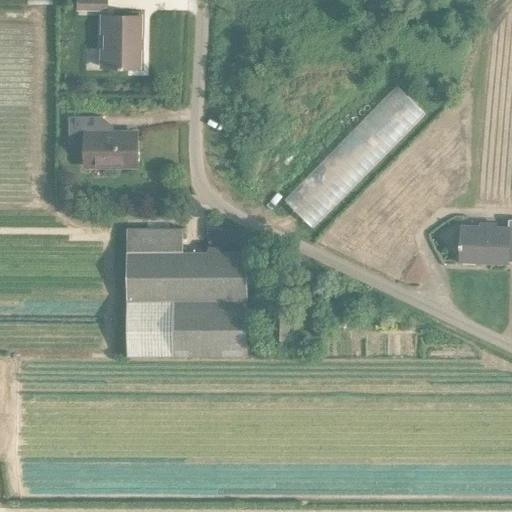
[(109,11),(109,0),(80,0),(80,10),(109,11)]
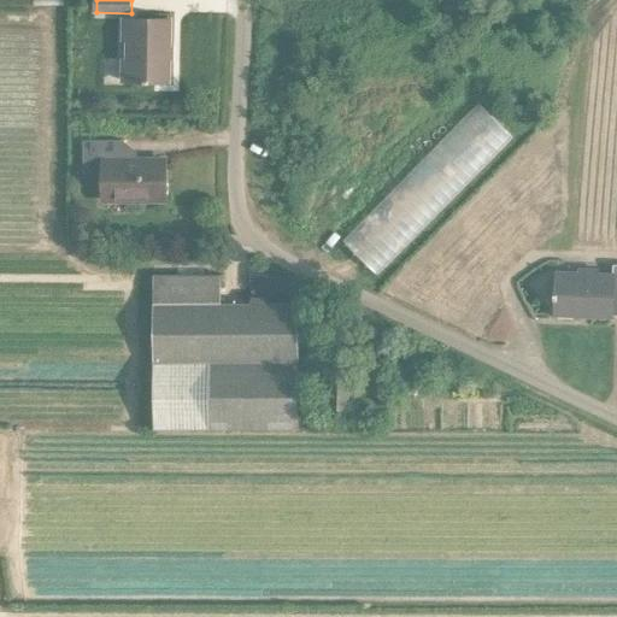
[(163,59),(163,46),(168,46),(168,18),(123,18),(123,40),(128,40),(128,59),(123,59),(123,81),(142,81),(142,83),(148,83),(148,81),(168,81),(168,59),(163,59)]
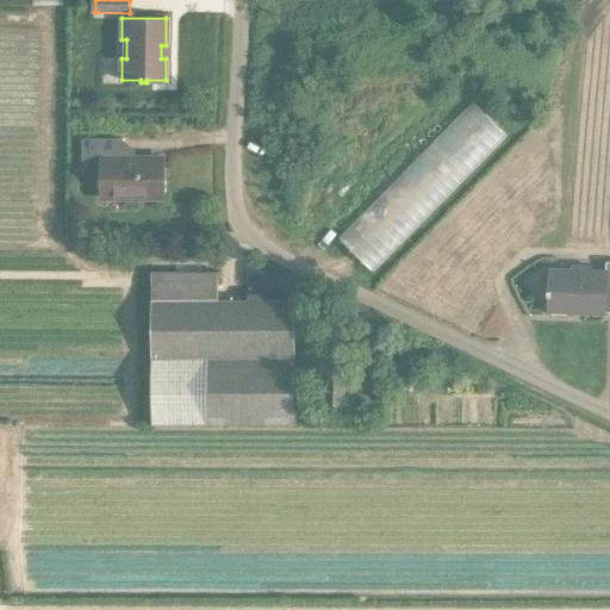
[(473,99),(340,235),(372,267),(506,131),(473,99)]
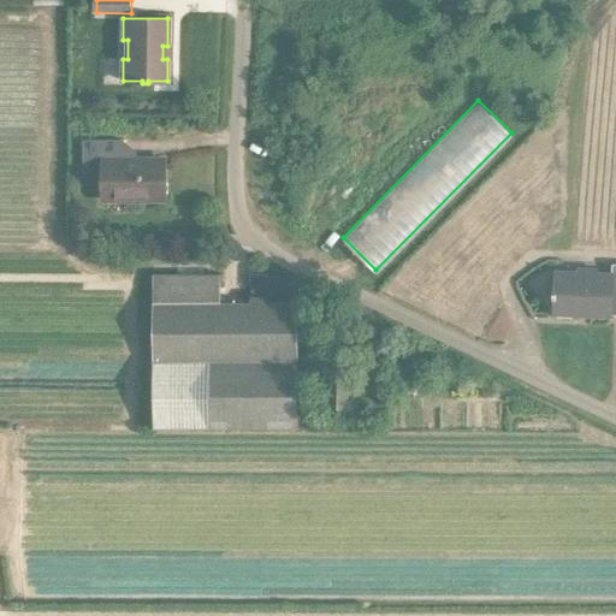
[(116,140),(82,140),(82,172),(104,172),(105,200),(161,200),(161,159),(116,159),(116,140)]
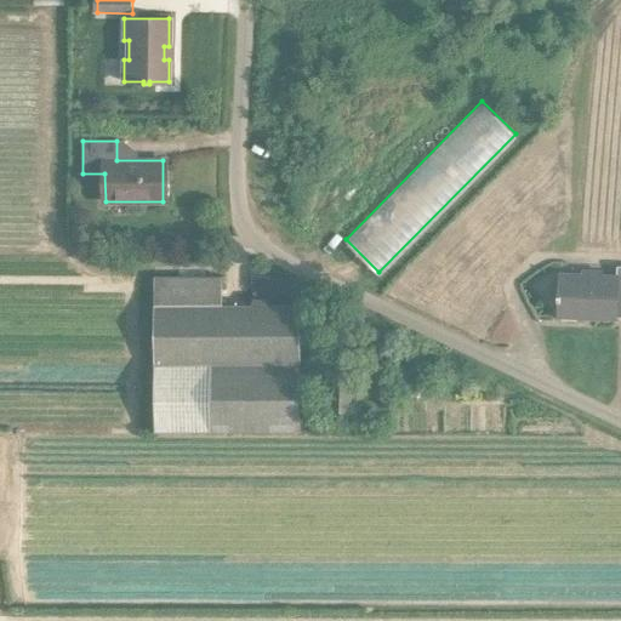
[(557,315),(562,315),(580,315),(580,312),(592,312),(592,317),(615,318),(615,313),(620,312),(620,266),(616,266),(615,278),(558,275),(558,295),(557,295),(556,301),(558,301),(557,315)]
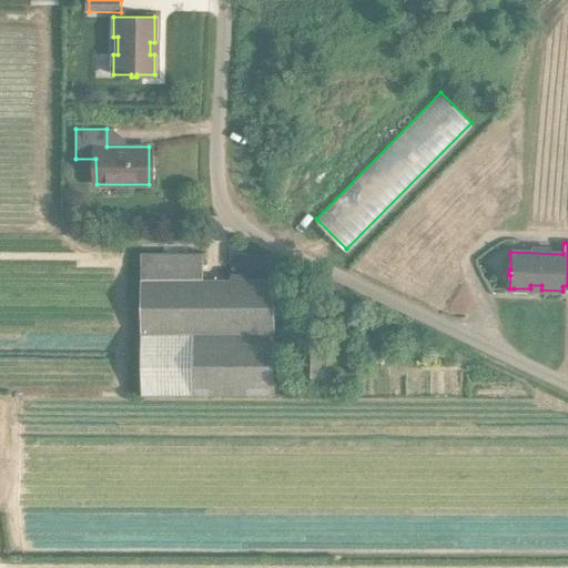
[(202,252),(140,252),(141,395),(274,395),(273,279),(203,279),(202,252)]
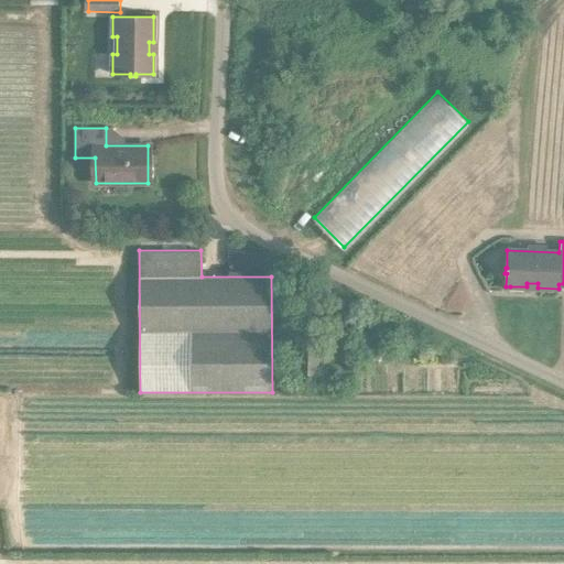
[(273,391),(284,392),(284,380),(273,380),(273,391)]
